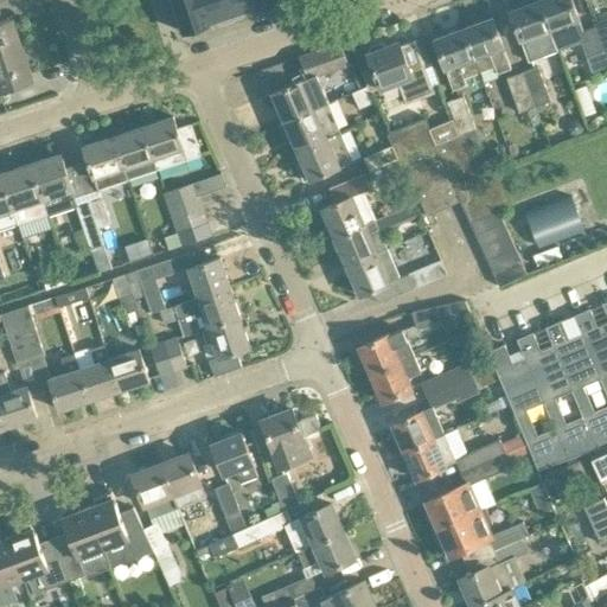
[(209,24),(200,0),(172,0),(184,32),(209,24)]
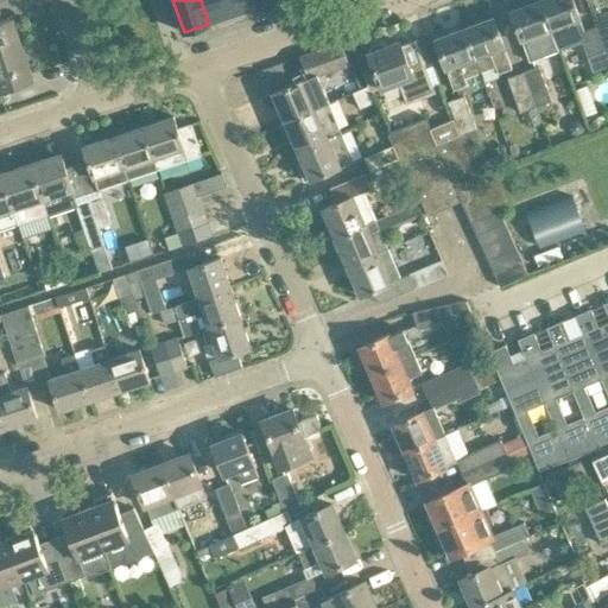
[(228,0),(201,0),(209,24),(210,24),(210,23),(234,16),(228,0)]
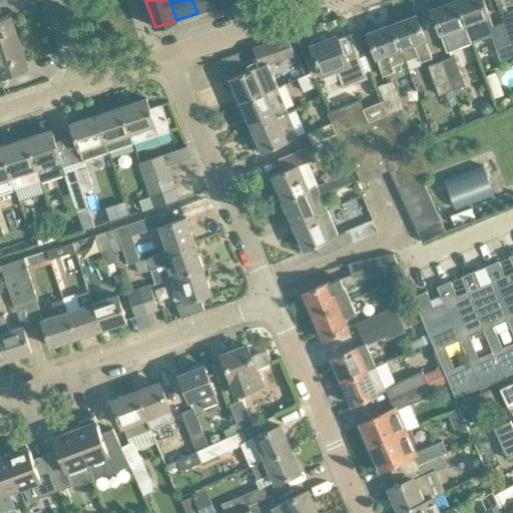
[(192,0),(197,13),(218,6),(215,0),(192,0)]
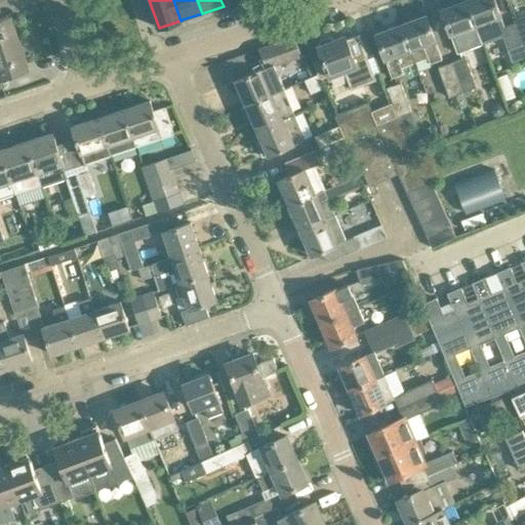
[(453,4),(441,9),(457,52),(482,43),(466,0),(465,0),(452,0),(452,1),(453,4)]
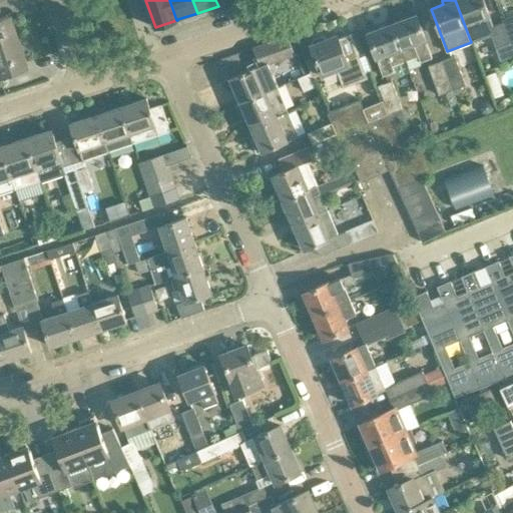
[(455,0),(471,42),(490,35),(495,50),(511,44),(503,22),(493,25),(483,0),(455,0)]
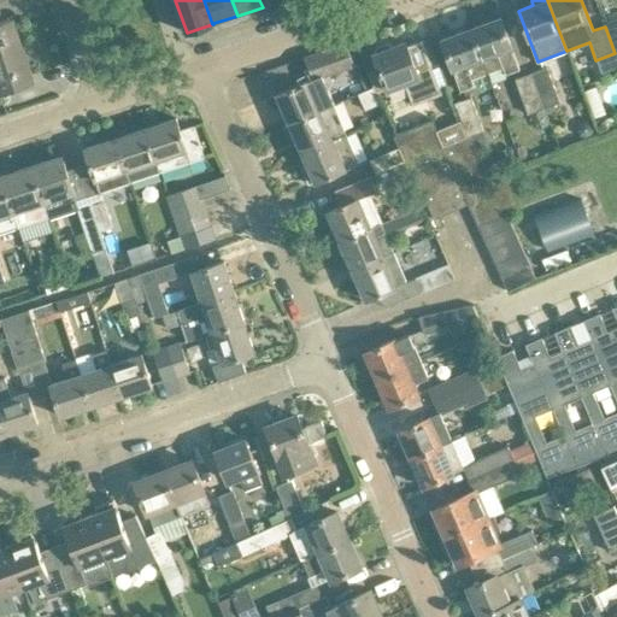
[(500,17),(471,28),(488,72),(504,66),(506,74),(519,69),(500,17)]
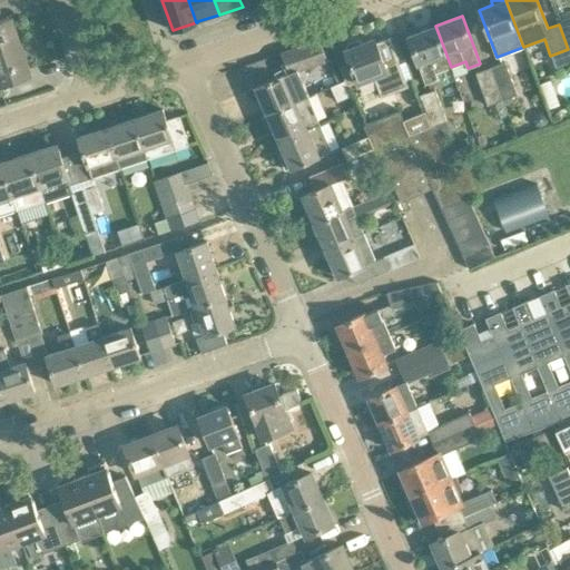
[(0,20),(0,51),(18,46),(8,18),(0,20)]
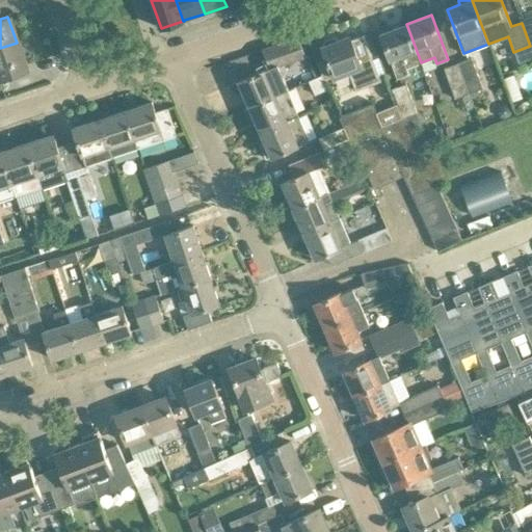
[(406,24),(380,33),(397,78),(409,73),(407,68),(421,62),(406,24)]
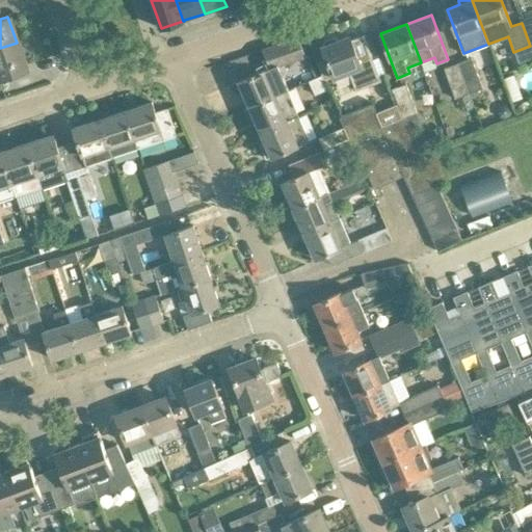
[(349,36),(338,41),(337,37),(334,36),(324,40),(323,43),(324,46),(322,47),(327,58),(317,62),(324,80),(324,81),(345,74),(349,72),(352,81),(377,72),(364,35),(351,41),(349,36)]
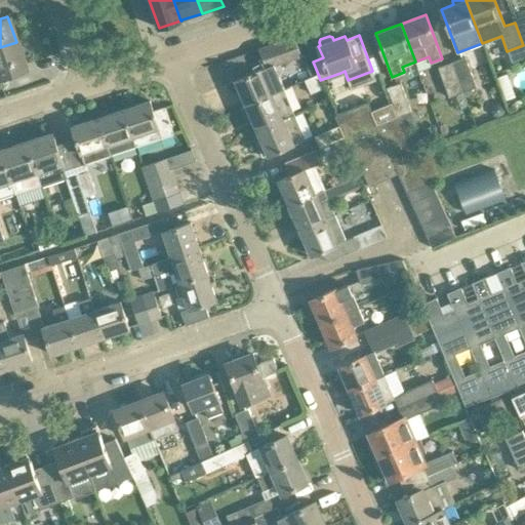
[(268,68),(303,55),(294,37),(259,48),(268,68)]
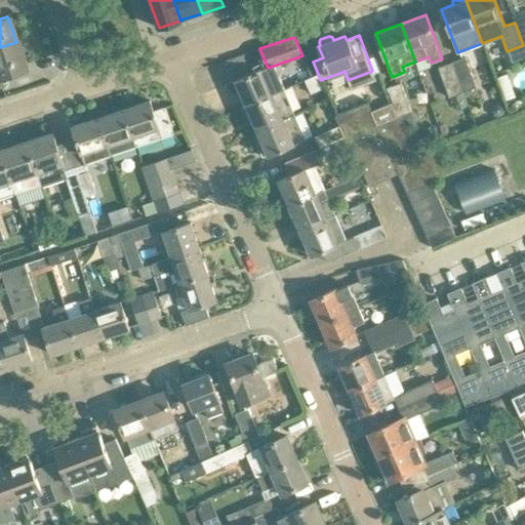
[(0,76),(25,68),(16,42),(0,47),(0,85),(1,86),(0,82),(0,76)]
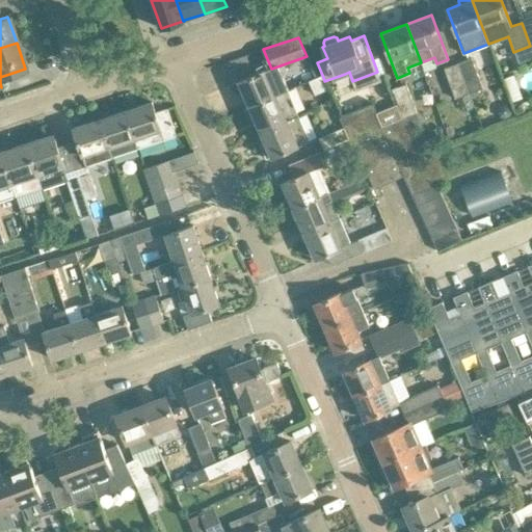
[(472,57),(458,62),(470,92),(483,88),(472,57)]
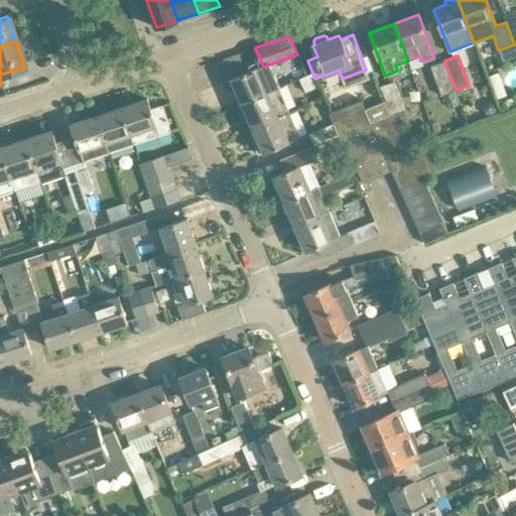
[(456,90),(444,60),(430,66),(441,95),(456,90)]
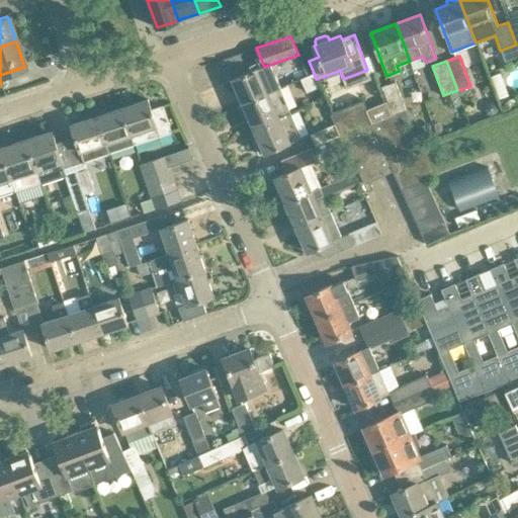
[(233,79),(243,103),(280,88),(275,76),(264,80),(258,68),(233,79)]
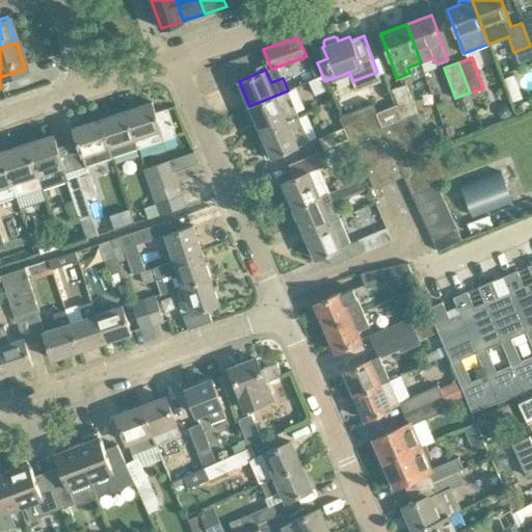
[(321,76),(316,78),(309,81),(314,94),(326,88),(321,76)]
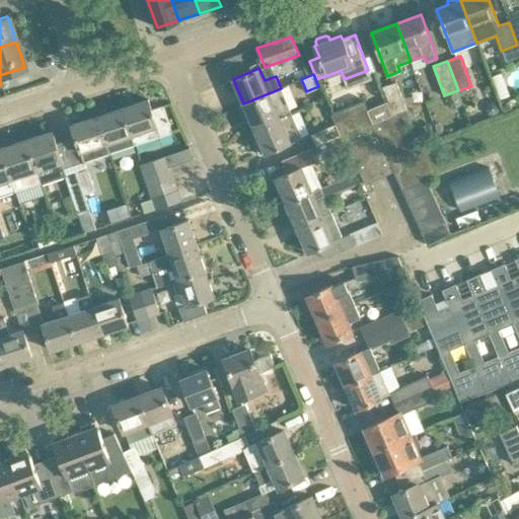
[(392,115),(395,114),(406,109),(395,81),(382,86),(392,115)]
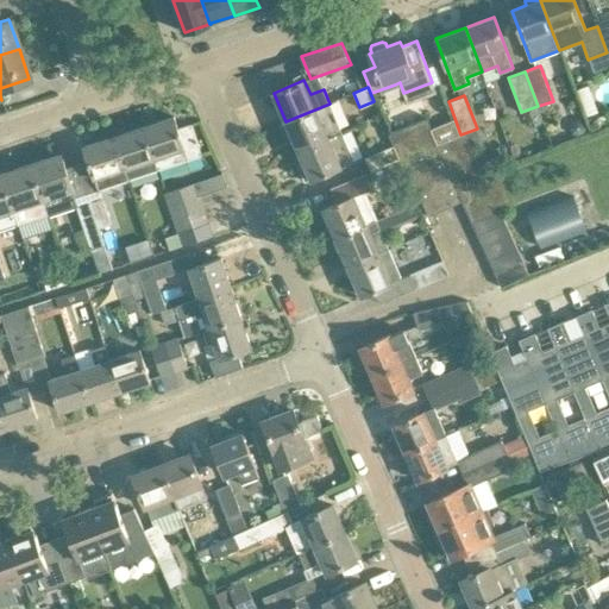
[(292,136),(297,149),(341,131),(330,104),(286,121),(281,126),(286,137),(292,136)]
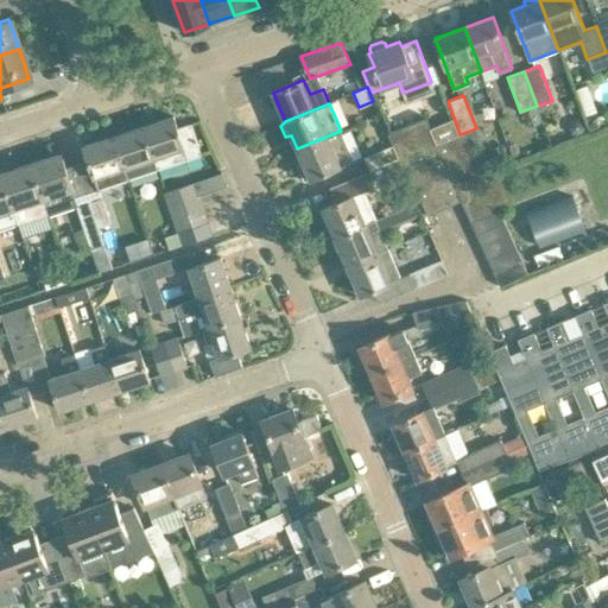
[(177,128),(173,116),(144,126),(158,169),(201,154),(191,124),(177,128)]
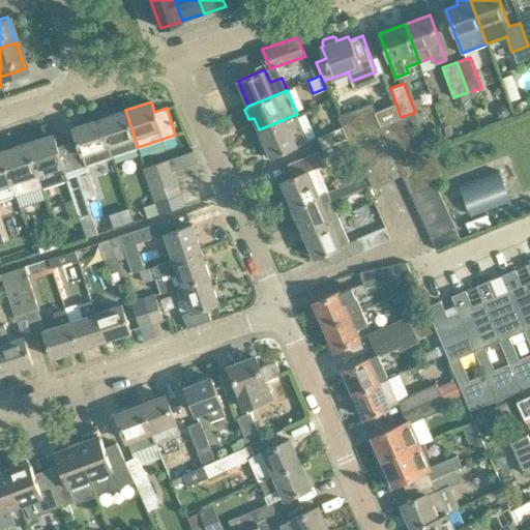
[(347,139),(353,151),(363,177),(364,176),(366,175),(372,185),(371,185),(372,186),(401,173),(405,182),(430,171),(404,116),(401,117),(380,126),(370,104),(339,118),(342,126),(347,139)]
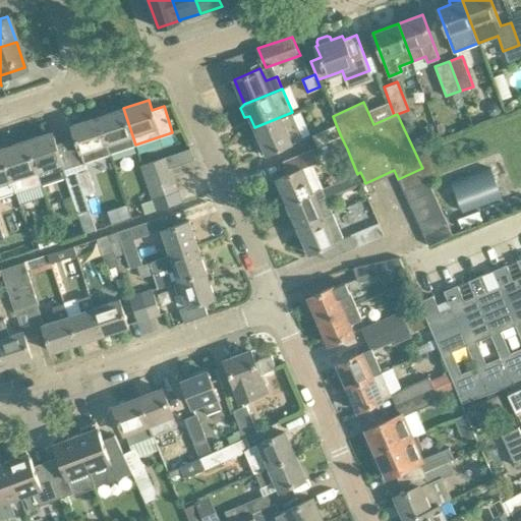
[(123,108),(98,116),(110,153),(134,143),(135,145),(123,108)]
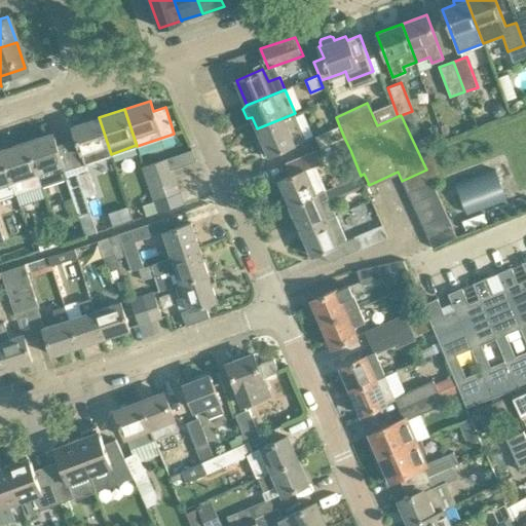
[(268,155),(295,144),(306,139),(295,113),(257,128),(263,142),(258,145),(263,157),(268,154),(268,155)]
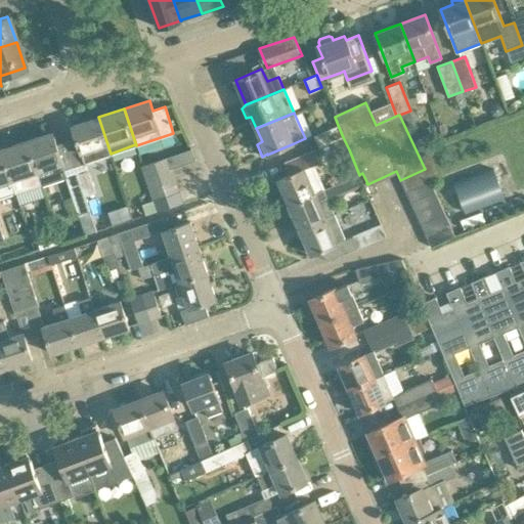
[(84,162),(111,154),(98,117),(72,126),(84,162)]
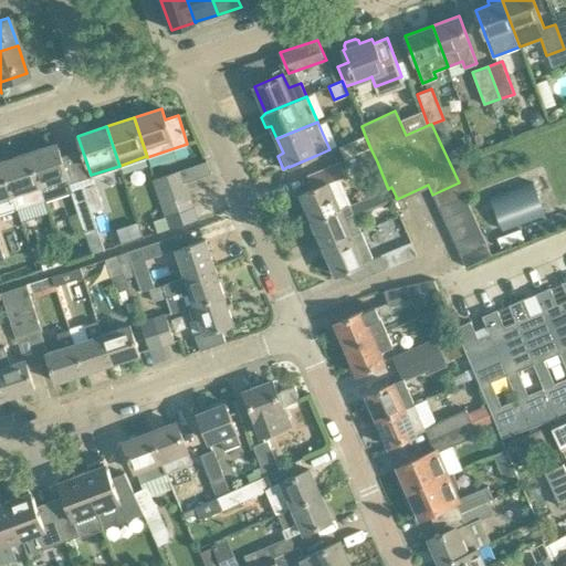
[(370,148),(365,135),(339,146),(345,159),(370,148)]
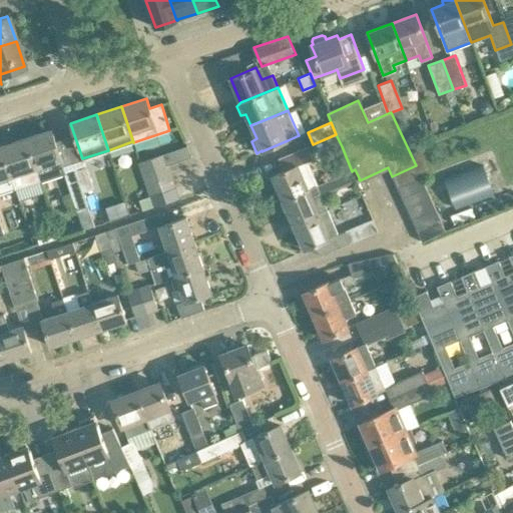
[(65,172),(51,129),(26,137),(40,180),(65,172)]
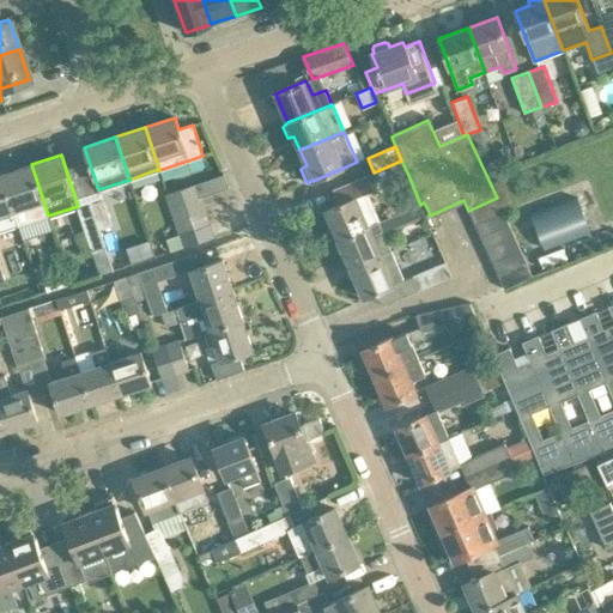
[(401,161),(374,173),(380,187),(408,175),(401,161)]
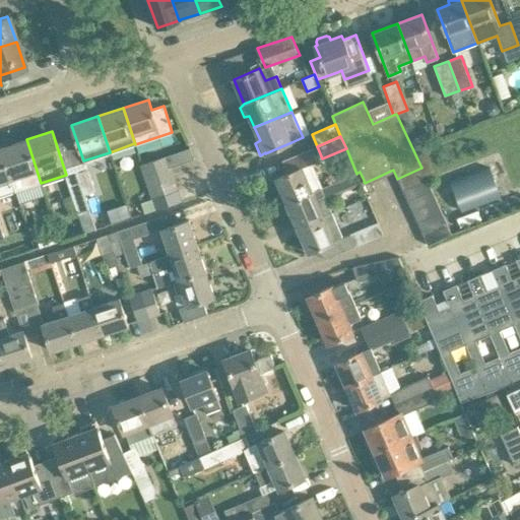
[(1,148),(11,179),(16,193),(41,184),(41,183),(26,139),(1,148)]
